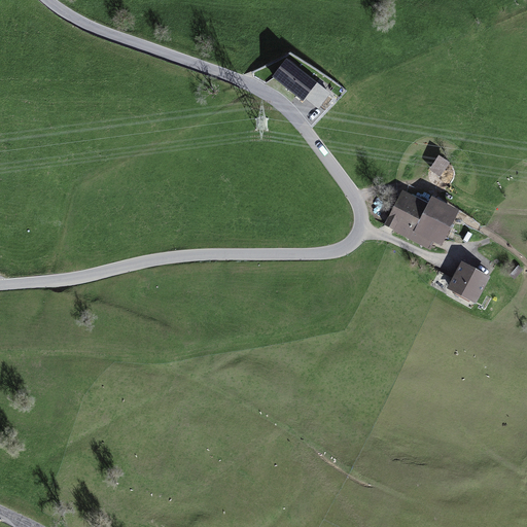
[(331,92),(287,57),(272,76),(303,100),(305,98),(319,108),(331,92)]
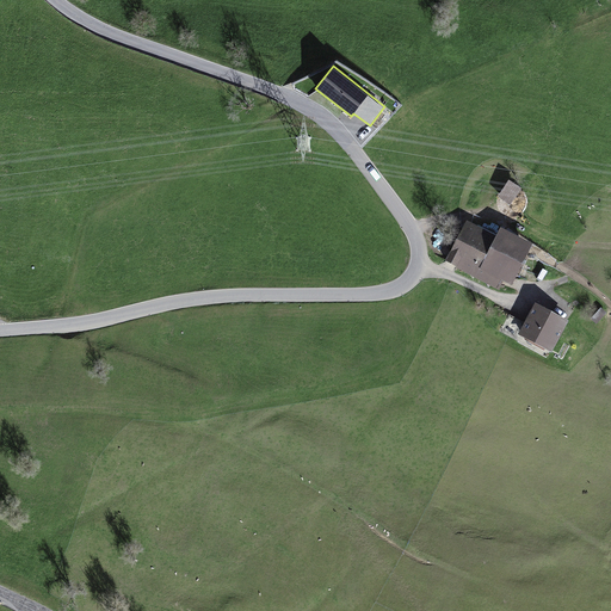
[(510,179),(498,196),(511,204),(523,187),(510,179)]
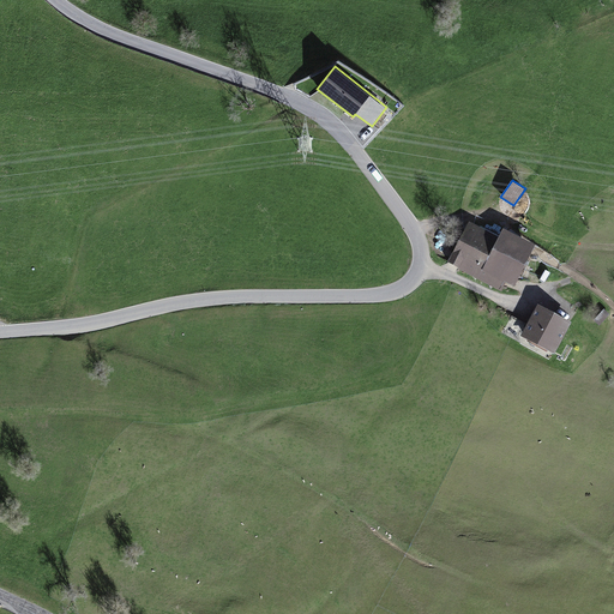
[(498,235),(469,220),(447,260),(459,266),(458,270),(501,292),(506,282),(516,287),(537,242),(504,224),(498,235)]
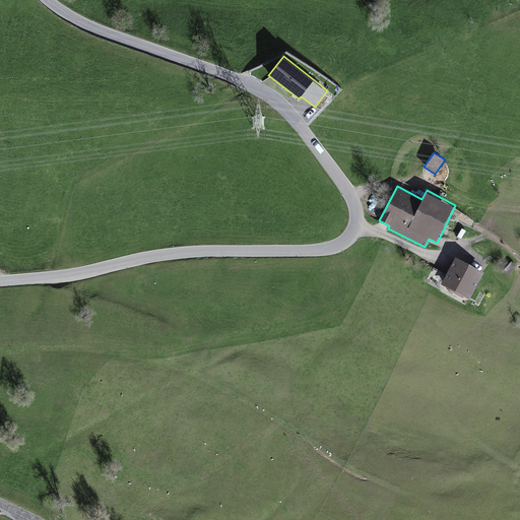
[(484,272),(456,257),(441,284),(469,300),(484,272)]
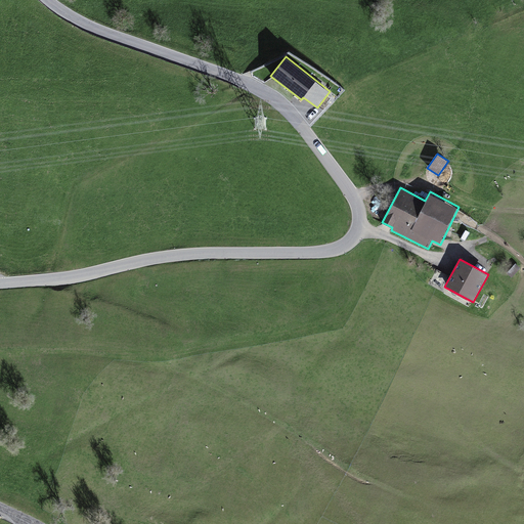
[(520,268),(516,263),(507,273),(512,277),(520,268)]
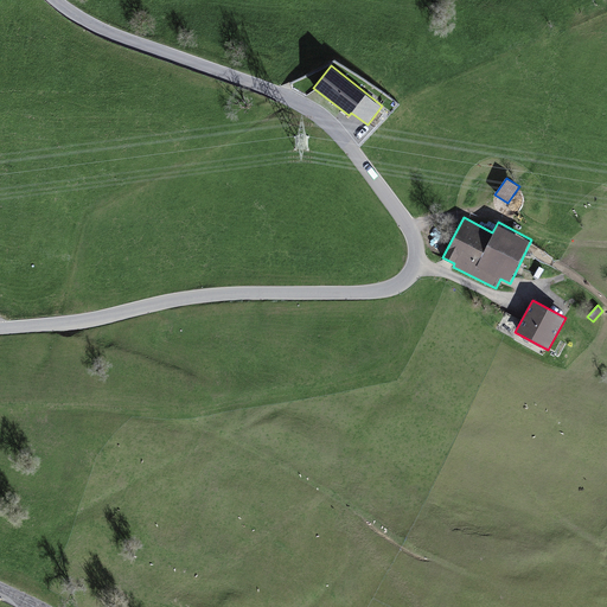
All buildings are outlined.
